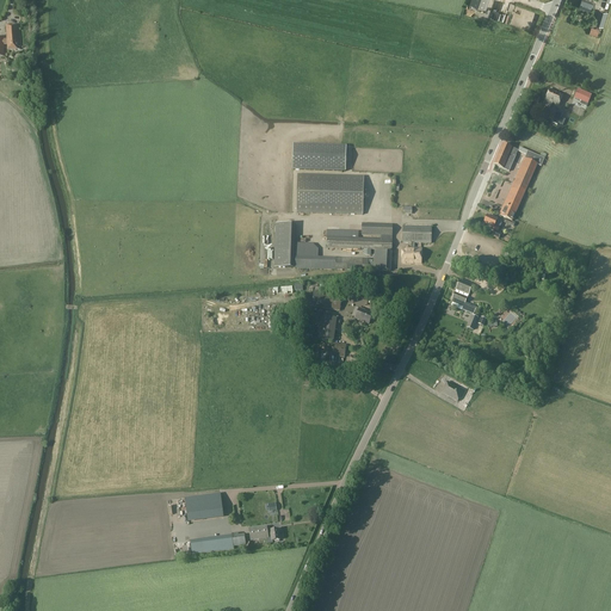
[(489,0),(471,0),(470,5),(486,11),(489,0)]
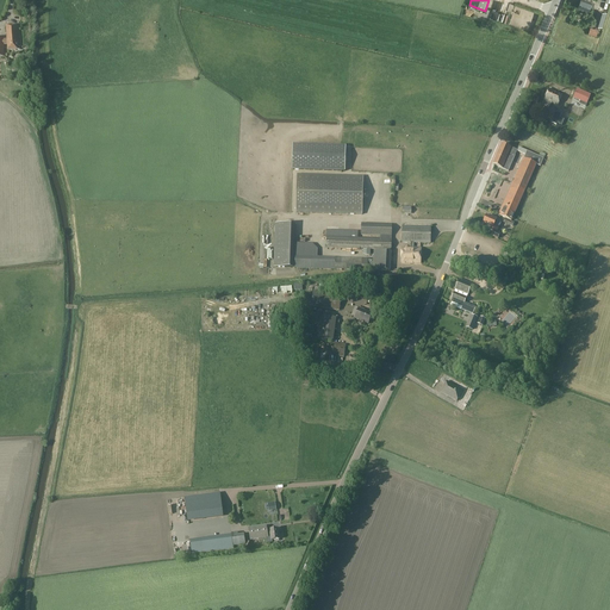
[(592,2),(586,0),(580,0),(578,7),(589,11),(590,7),(593,8),(595,4),(592,2)]
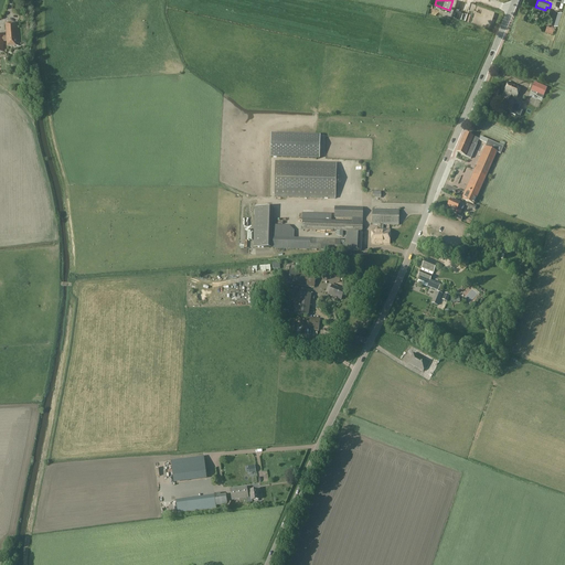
[(554,10),(550,22),(557,24),(562,12),(554,10)]
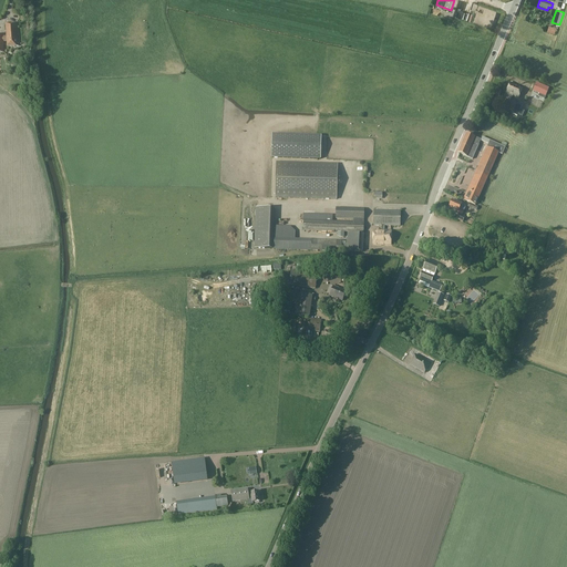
[(19,42),(18,23),(6,24),(6,37),(6,42),(19,42)]
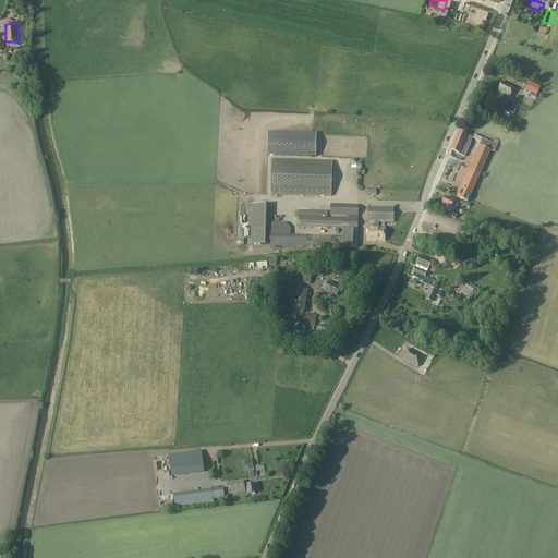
[(489,88),(482,81),(476,85),(485,93),(489,88)]
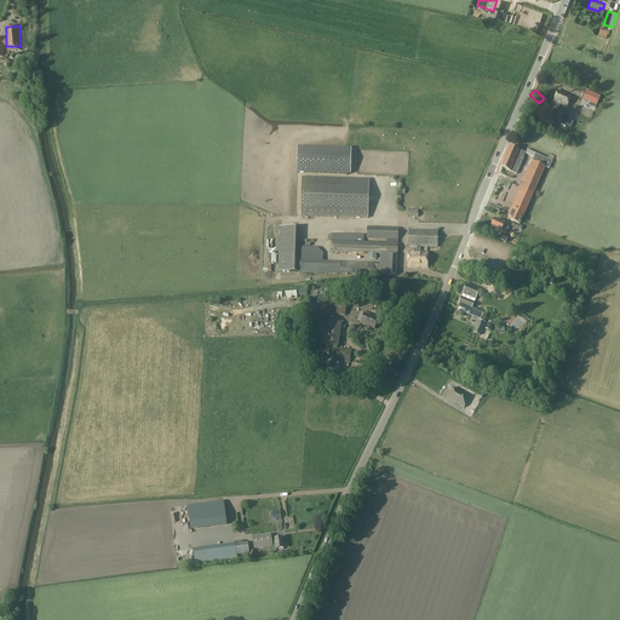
[(558,104),(560,105),(567,108),(572,97),(558,91),(554,102),(558,104)]
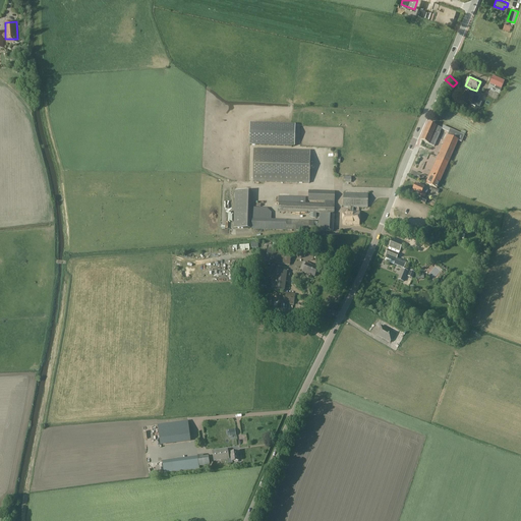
[(493,76),(489,83),(501,89),(504,81),(493,76)]
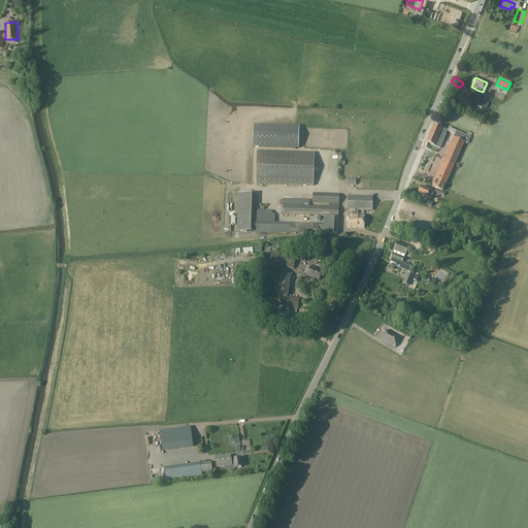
[(473,94),(472,93),(469,100),(477,103),(477,104),(481,97),(473,93),(473,94)]
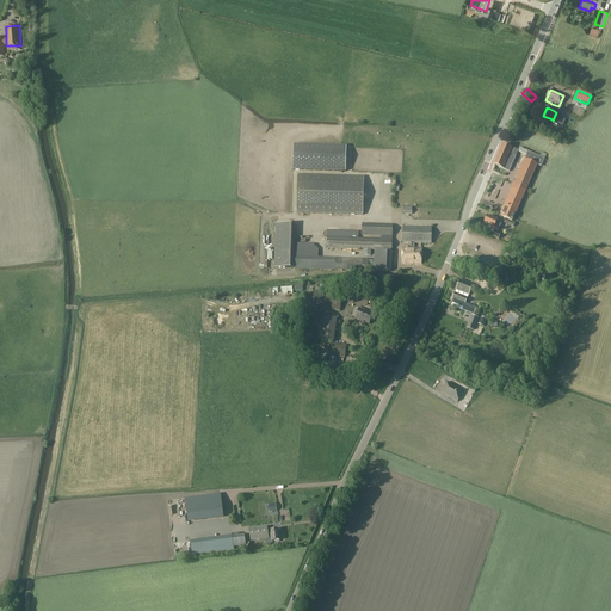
[(553,121),(553,119),(551,123),(557,125),(557,124),(561,118),(562,115),(556,112),(553,121)]
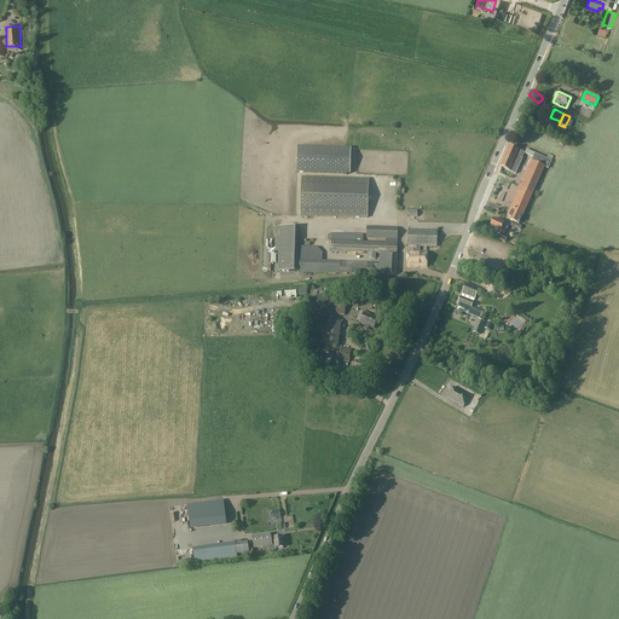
[(296,172),(350,174),(351,149),(298,146),(296,172)]
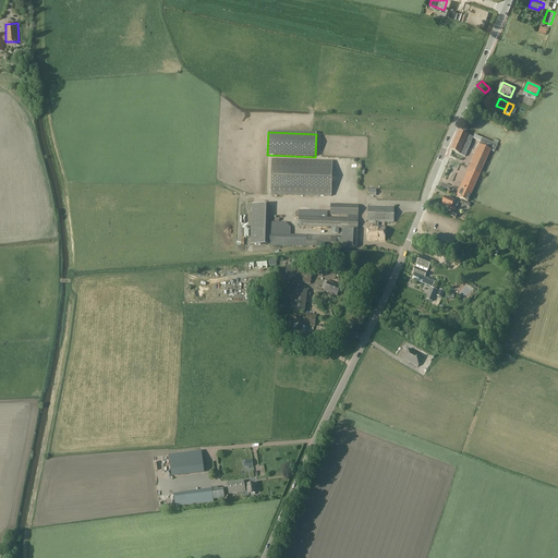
[(468,135),(459,132),(451,152),(464,157),(473,137),(468,135)]
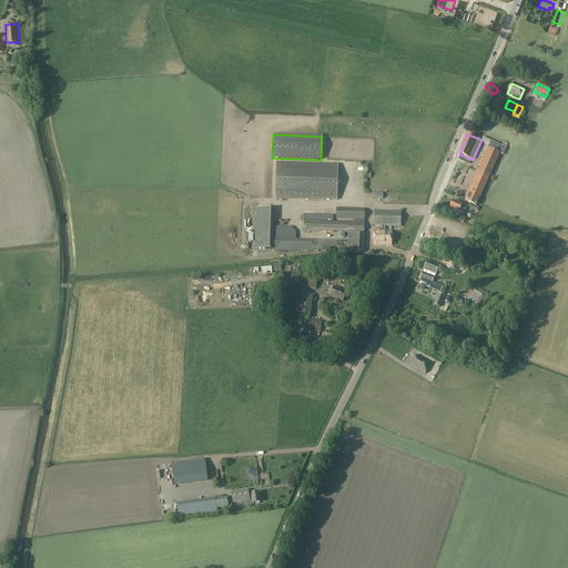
[(489,144),(488,148),(465,201),(476,205),(499,153),(503,155),(506,148),(483,138),(482,141),(489,144)]
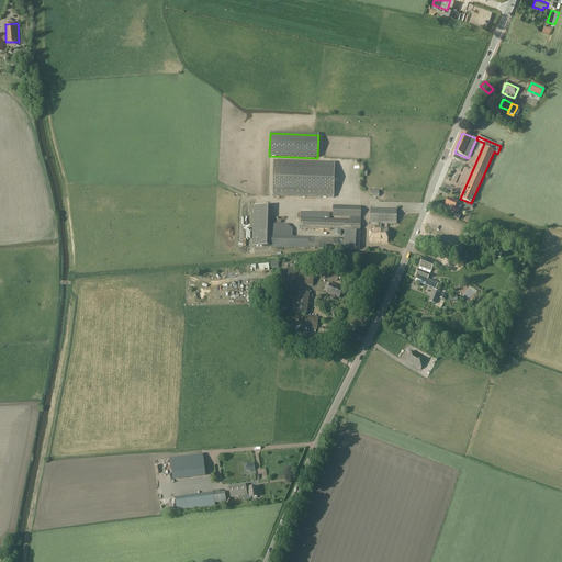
[(273,160),(272,195),(333,198),(335,163),(273,160)]
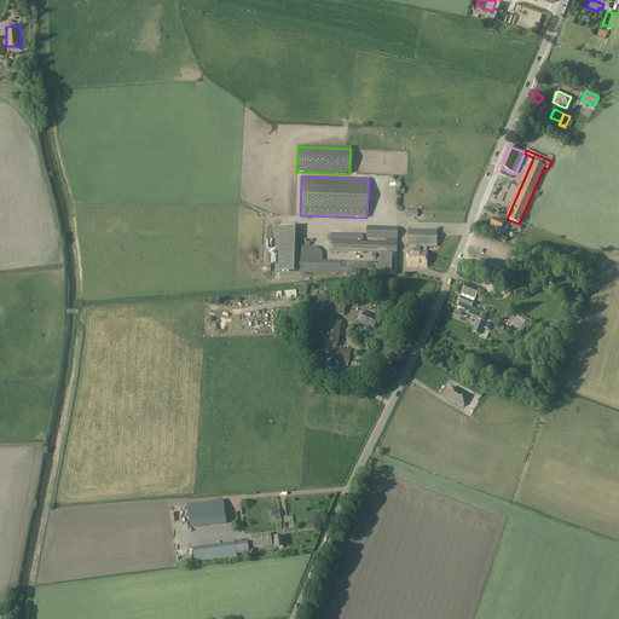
[(509,226),(504,224),(504,223),(497,219),(496,220),(493,219),(491,226),(499,231),(499,232),(505,235),(509,226)]
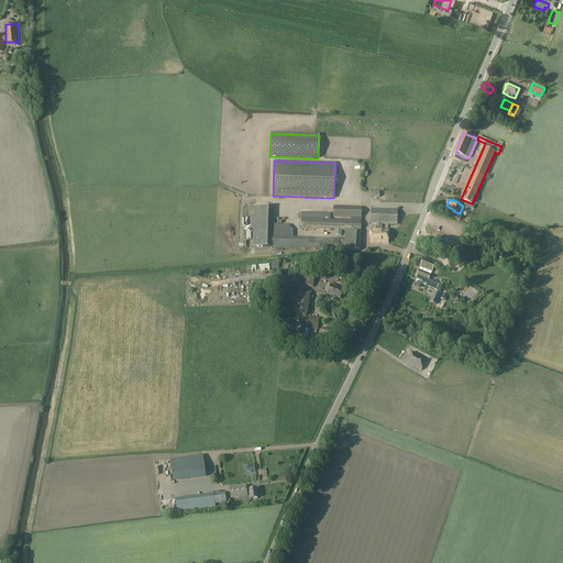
[(254,206),(252,246),(309,249),(309,250),(339,250),(339,239),(291,238),(293,225),(272,224),(272,206),(254,206)]
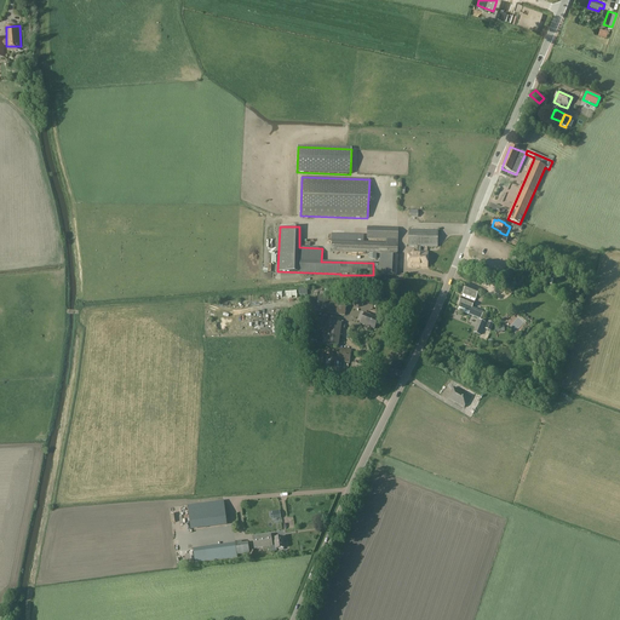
[(367,228),(367,235),(367,240),(375,240),(388,240),(399,240),(399,229),(367,228)]
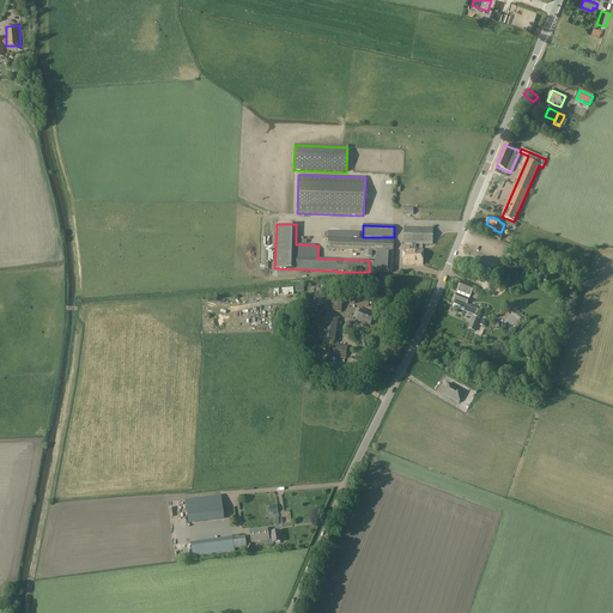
[(404,244),(413,244),(416,244),(429,244),(434,244),(434,229),(404,228),(404,244)]
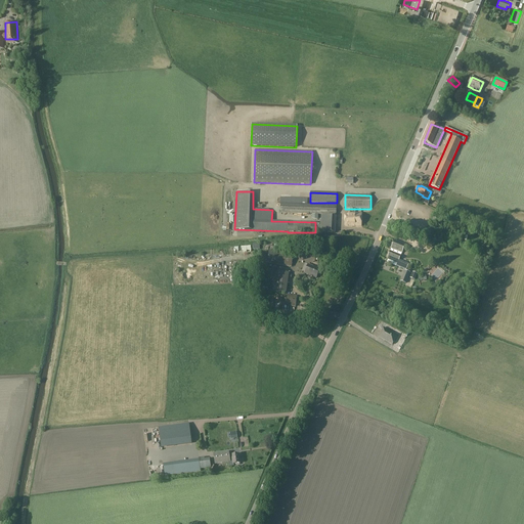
[(317,205),(280,204),(280,213),(336,215),(337,206),(337,203),(328,203),(328,206),(317,205)]
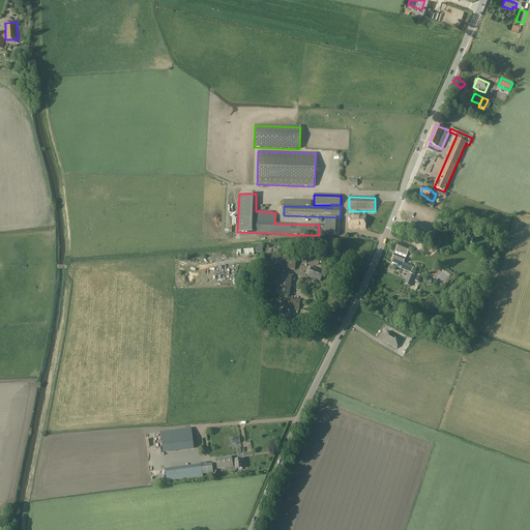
[(356,215),(349,215),(349,229),(365,229),(365,215),(359,215),(359,211),(357,211),(356,215)]
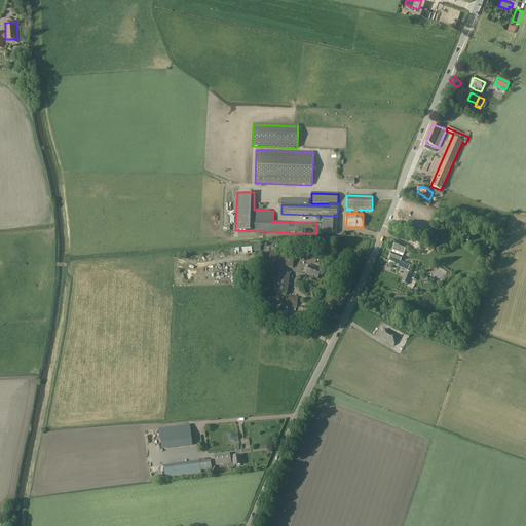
[(322,217),(322,232),(336,232),(336,217),(322,217)]
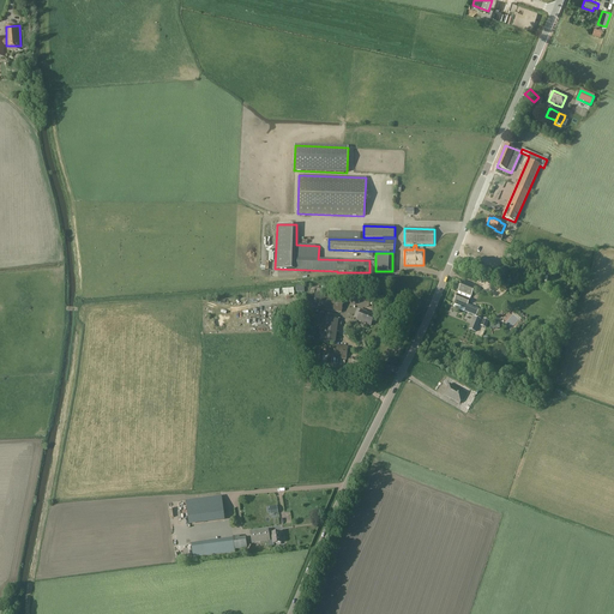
[(455,301),(456,301),(455,305),(465,309),(464,312),(476,317),(480,309),(468,305),(475,287),(463,282),(455,301)]
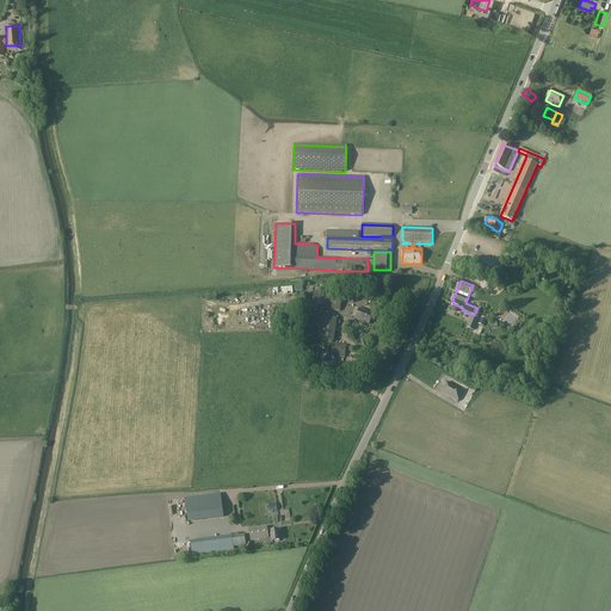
[(314,292),(312,308),(340,312),(341,296),(314,292)]
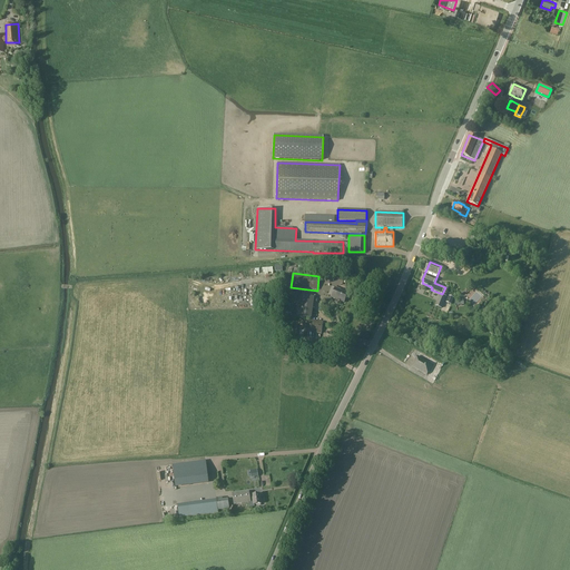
[(325,275),(325,279),(324,279),(328,283),(334,281),(335,276),(330,273),(325,275)]
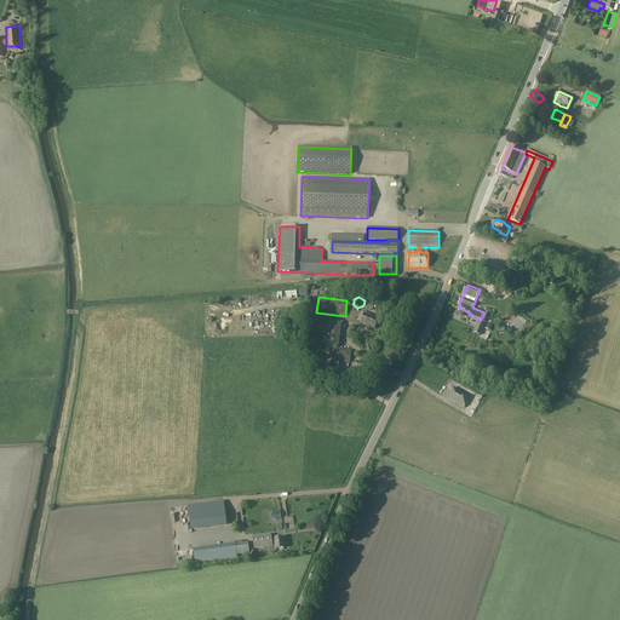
[(374,329),(379,319),(365,314),(360,323),(374,329)]
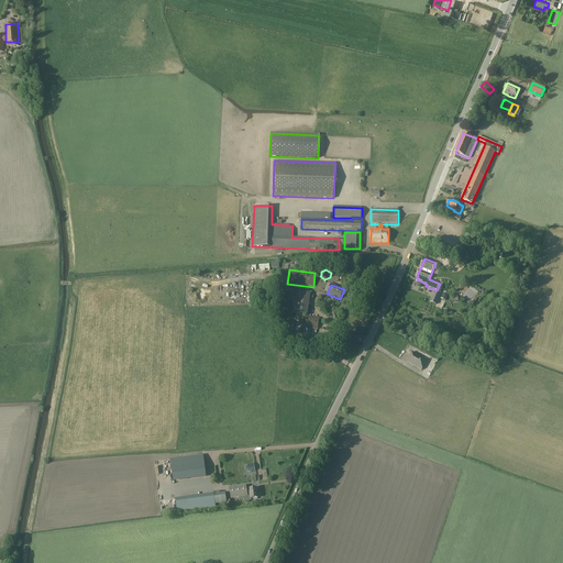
[(301,329),(318,330),(319,318),(304,316),(301,329)]
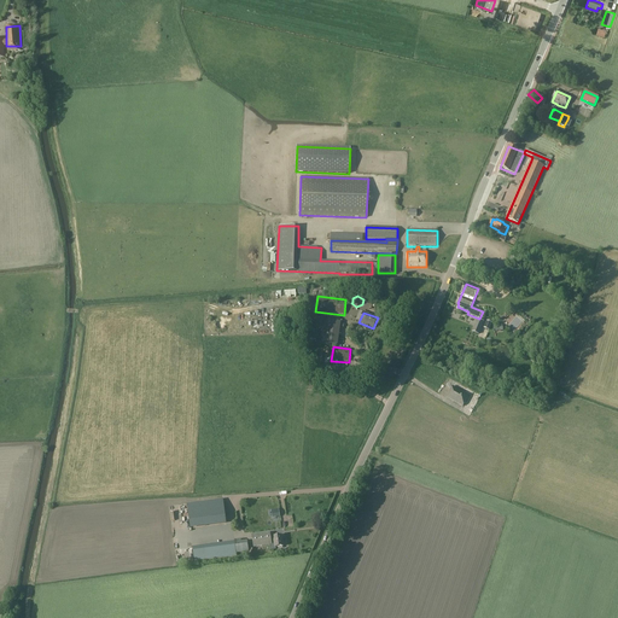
[(368,371),(369,362),(355,360),(354,368),(368,371)]
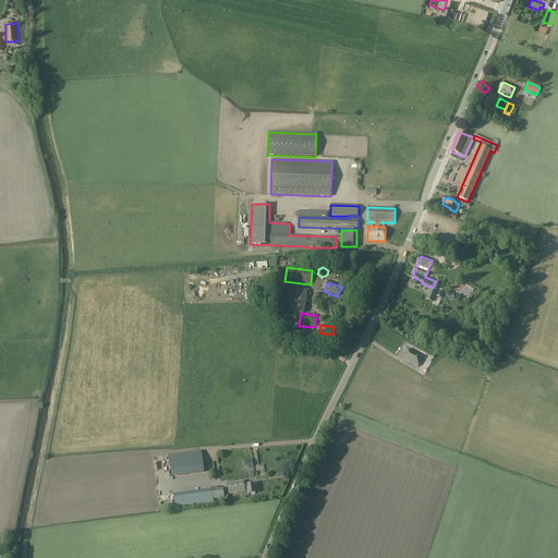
[(409,349),(403,359),(417,367),(423,356),(409,349)]
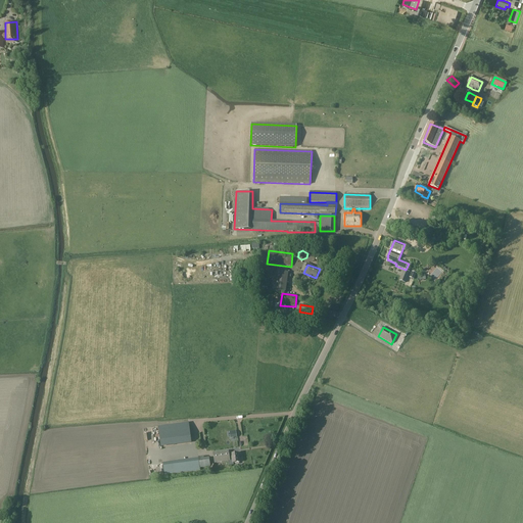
[(189,423),(158,427),(161,447),(192,443),(189,423)]
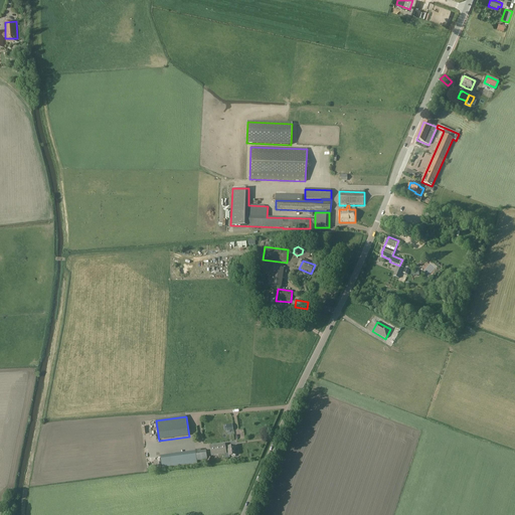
[(226,454),(225,449),(225,445),(210,447),(211,456),(218,455),(225,454),(226,454)]
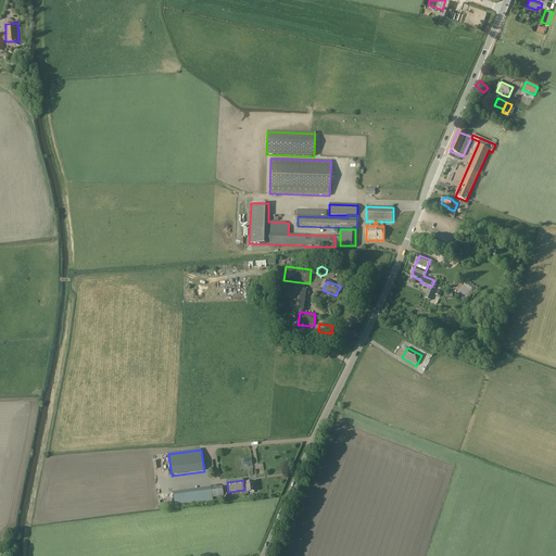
[(244,490),(243,490),(243,494),(248,494),(248,493),(255,492),(253,482),(245,483),(243,484),(244,490)]
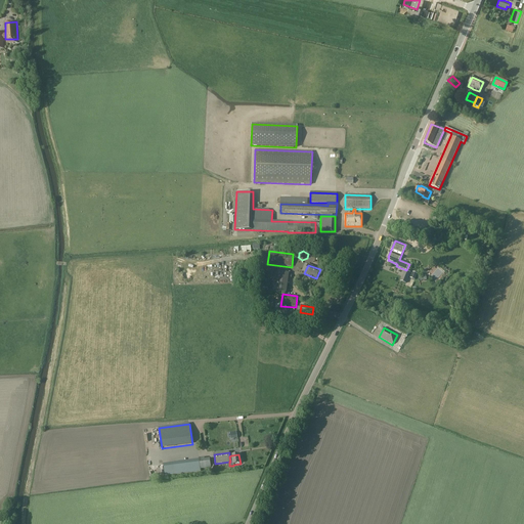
[(205,460),(205,457),(199,457),(200,469),(211,468),(210,459),(205,460)]
